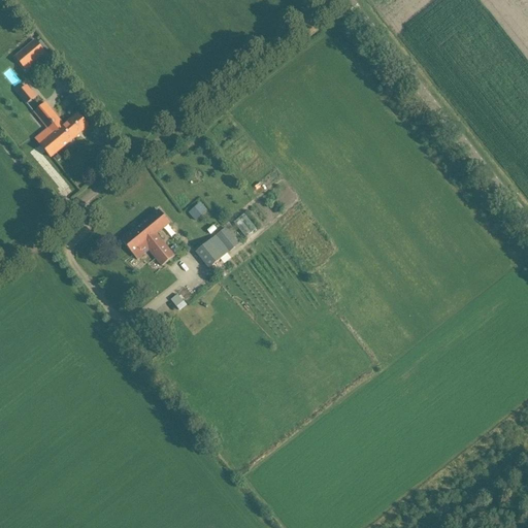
[(45,54),(39,47),(31,36),(19,46),(23,51),(14,57),(26,70),(45,54)]
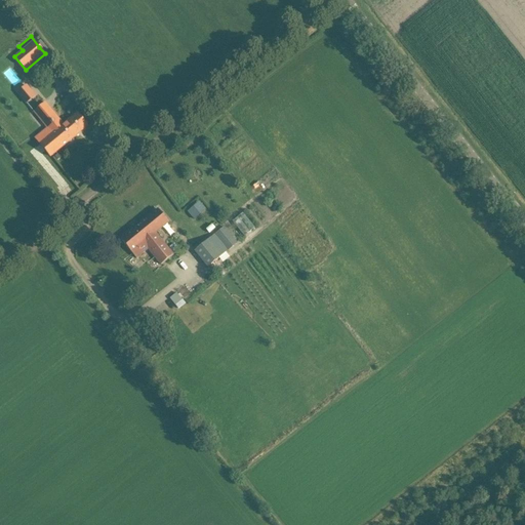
[(24,105),(34,95),(25,84),(14,92),(24,105)]
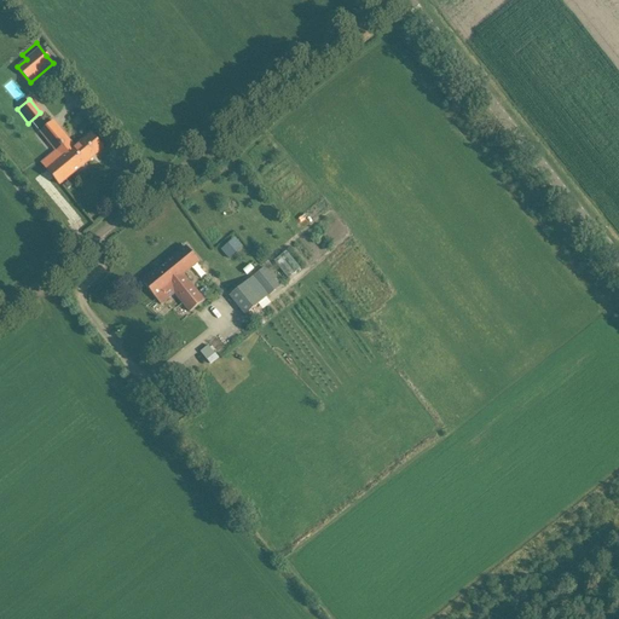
[(74,146),(52,121),(40,132),(56,151),(41,163),(59,185),(85,165),(71,148),(74,146)]
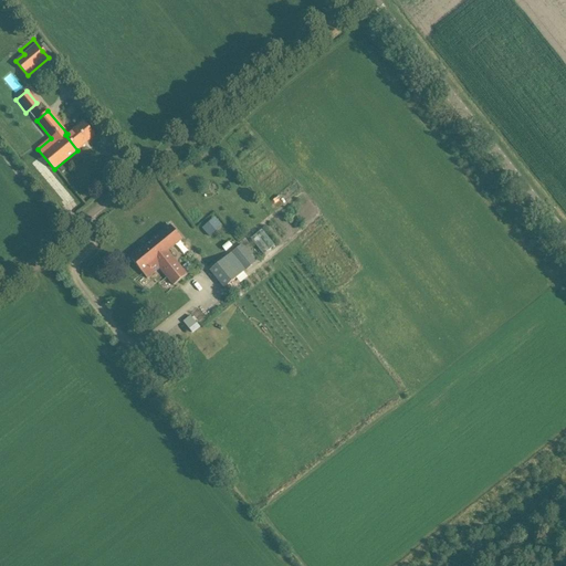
[(65,135),(77,150),(94,136),(82,122),(67,134),(65,135)]
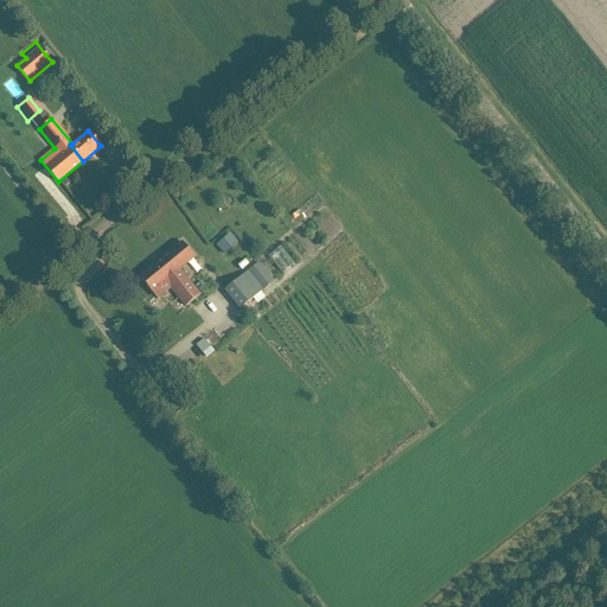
[(222,241),(217,244),(225,254),(238,242),(232,236),(224,243),(222,241)]
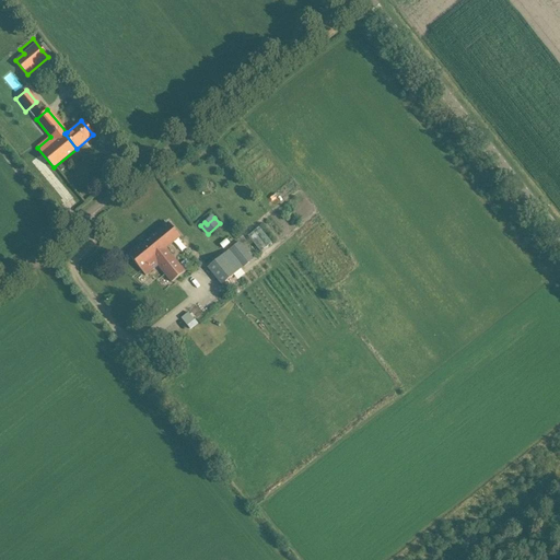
[(181,237),(168,223),(129,256),(146,276),(159,266),(172,282),(185,272),(166,248),(181,237)]
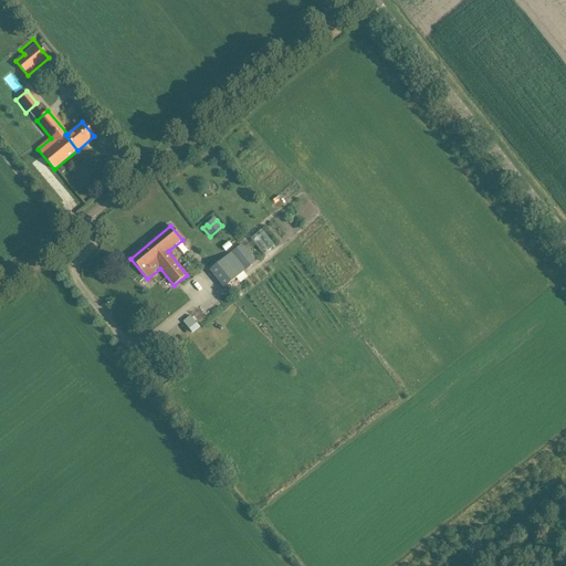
[(260,230),(249,239),(262,254),(273,245),(260,230)]
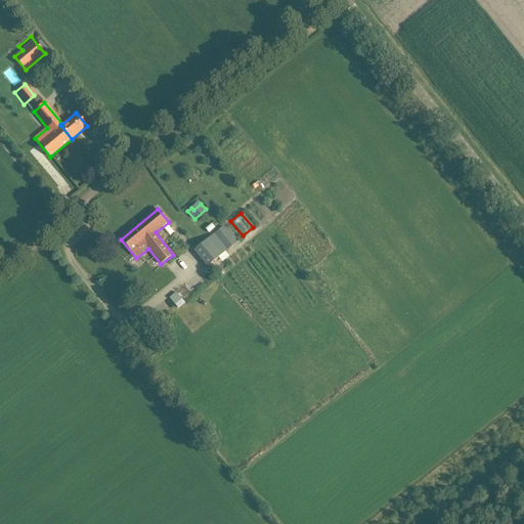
[(208,267),(236,243),(223,226),(194,251),(208,267)]
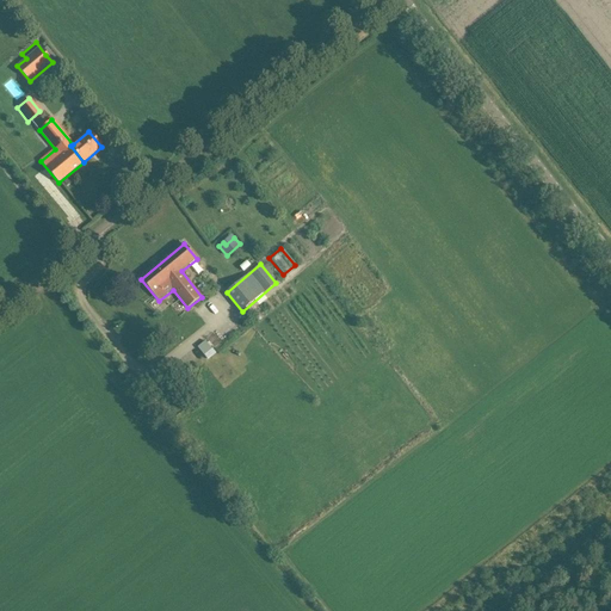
[(202,356),(213,349),(205,339),(196,347),(202,356)]
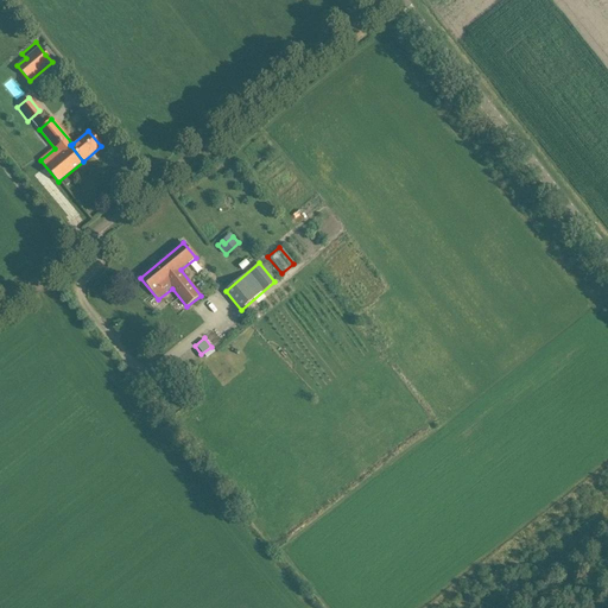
All buildings are outlined.
